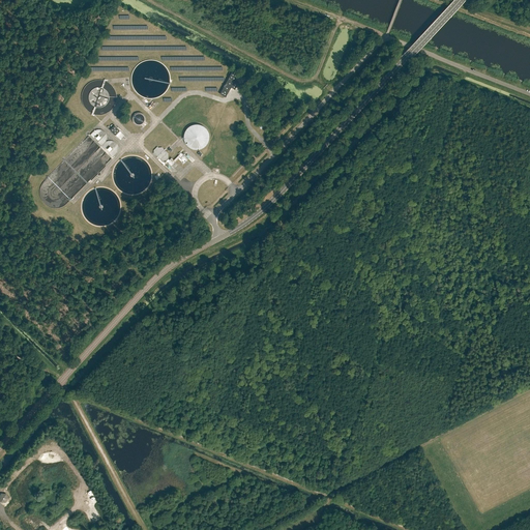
[(232,71),(219,94),(227,97),(232,88),(235,90),(238,85),(235,83),(238,76),(232,71)]
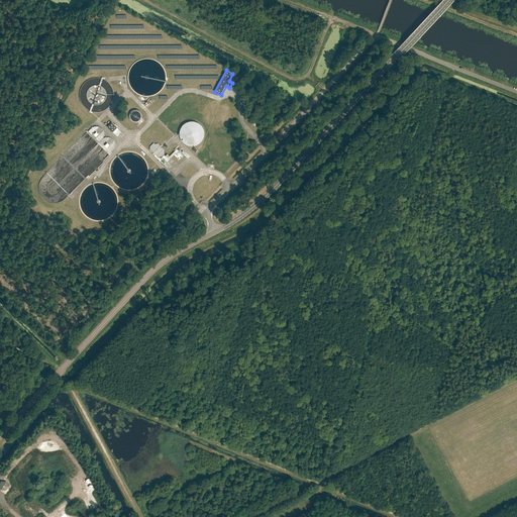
[(203,139),(204,137),(204,135),(204,132),(204,130),(203,128),(201,126),(200,124),(198,123),(196,122),(193,121),(191,121),(188,122),(186,123),(184,124),(183,126),(181,128),(180,130),(180,132),(180,135),(180,137),(181,139),(183,141),(184,143),(186,144),(188,145),(191,146),(193,146),(195,145),(198,144),(200,143),(201,141),(203,139)]
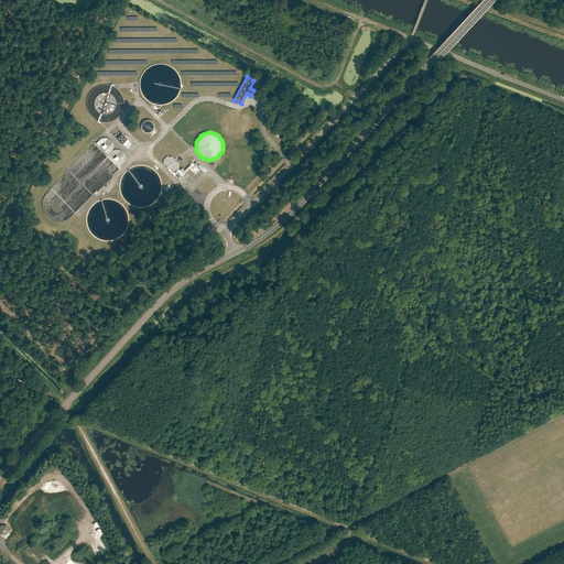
[(128,140),(122,133),(118,139),(123,144),(128,140)]
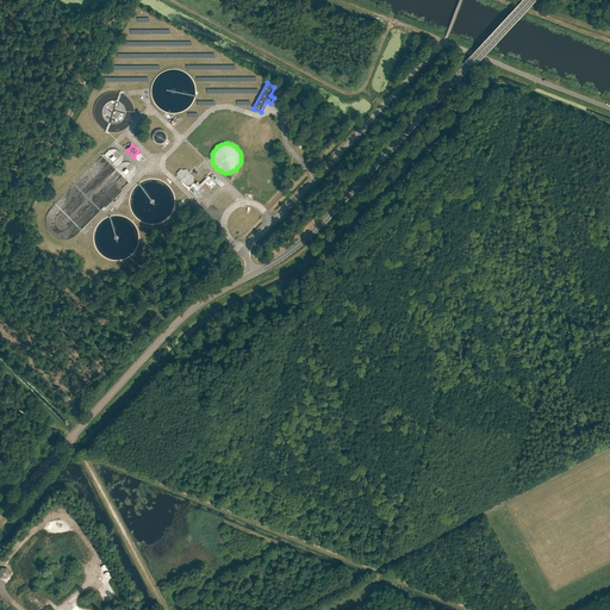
[(111,148),(55,203),(81,229),(95,216),(97,216),(119,193),(119,192),(130,182),(106,157),(111,157),(116,162),(116,166),(119,165),(122,168),(126,163),(124,161),(123,154),(117,148),(111,148)]
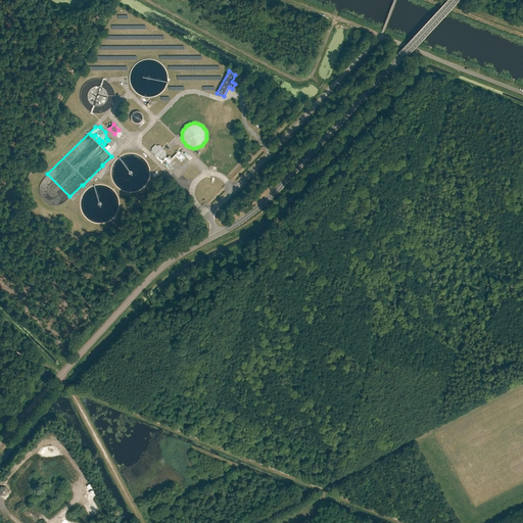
[(176,152),(170,158),(168,156),(165,158),(170,162),(175,156),(180,162),(186,157),(180,151),(177,154),(176,152)]
